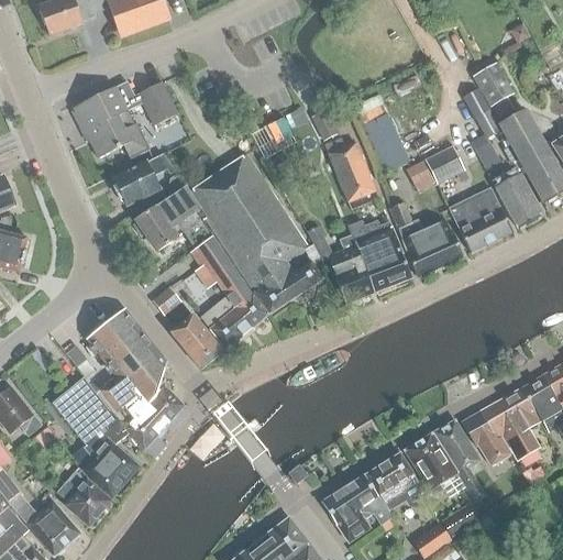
[(53,0),(37,6),(48,34),(70,25),(70,28),(79,24),(79,23),(81,22),(81,20),(95,14),(94,12),(109,7),(112,6),(123,34),(168,18),(162,0),(53,0)]
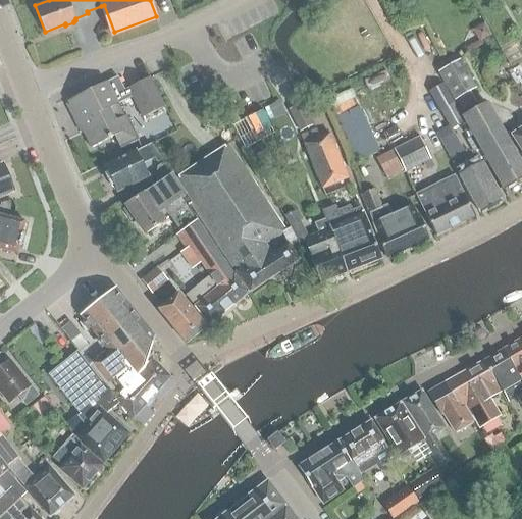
[(476,100),(470,89),(475,86),(459,57),(437,69),(454,98),(455,97),(461,108),(476,100)]
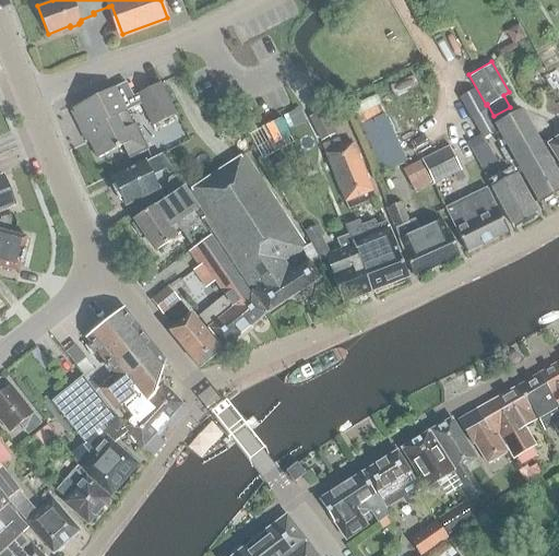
[(74,109),(72,110),(82,131),(84,130),(97,156),(122,143),(129,157),(149,148),(135,121),(132,122),(126,109),(138,103),(141,102),(137,92),(133,94),(126,79),(114,85),(72,106),(74,109)]
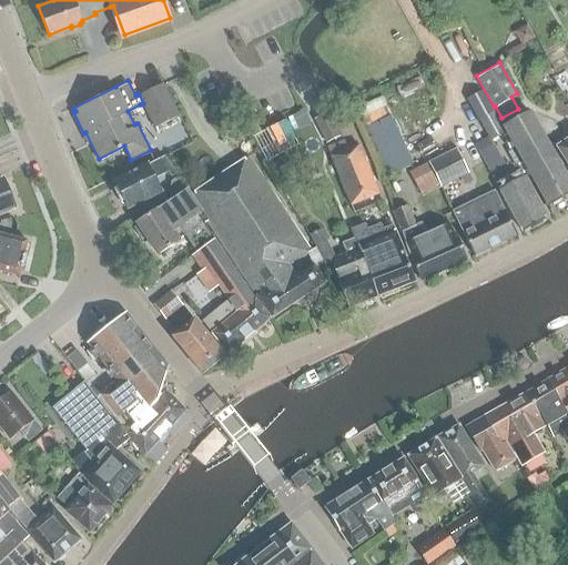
[(154,125),(178,113),(162,82),(139,93),(154,125)]
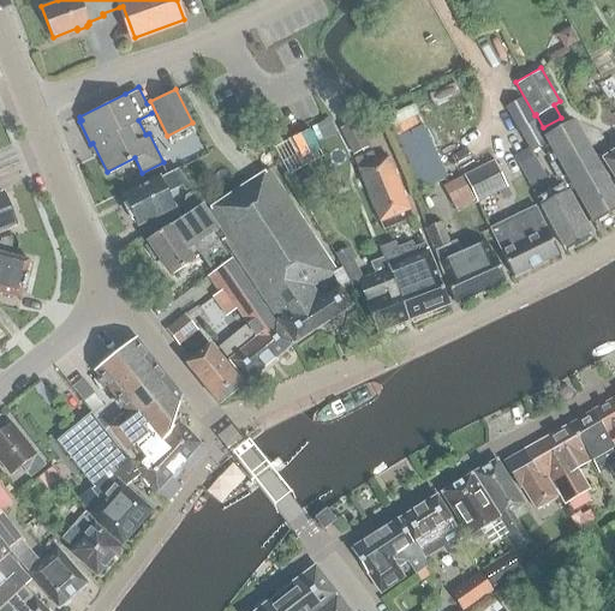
[(545,141),(533,119),(521,96),(505,105),(518,127),(519,127),(531,149),(545,141)]
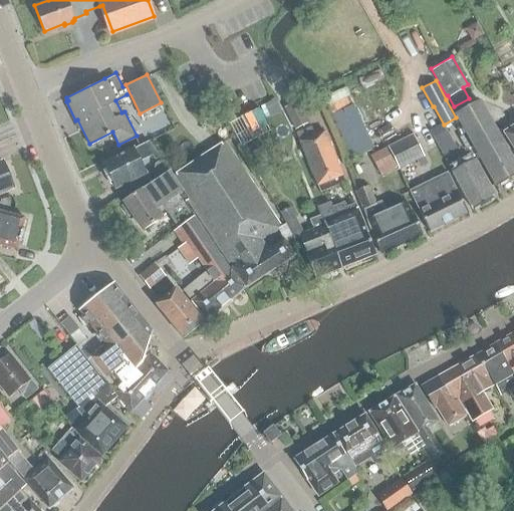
[(294,128),(306,121),(296,99),(284,105),(294,128)]
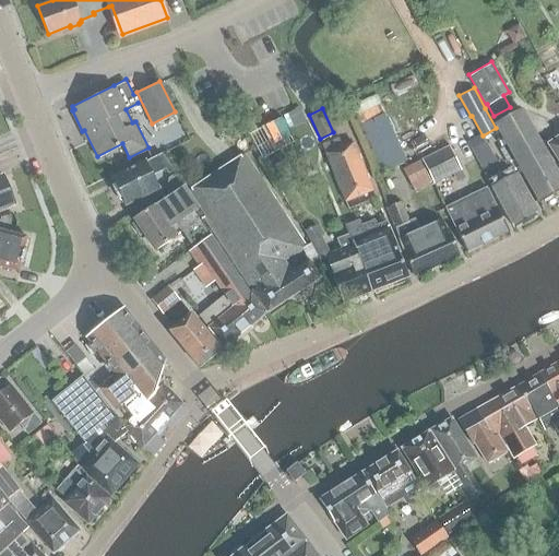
[(537,200),(558,188),(558,175),(522,109),(495,123),(537,200)]
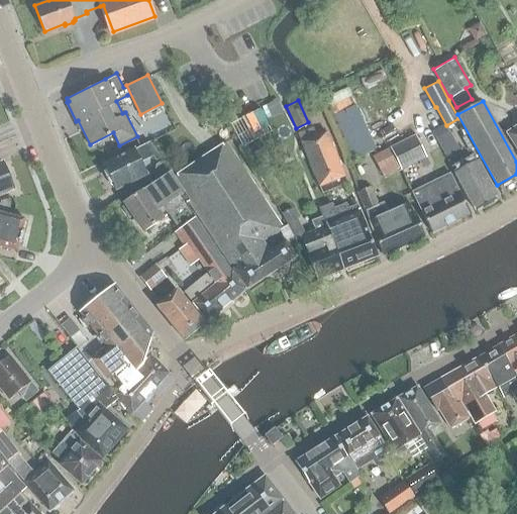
[(343,136),(366,125),(354,103),(332,114),(343,136)]
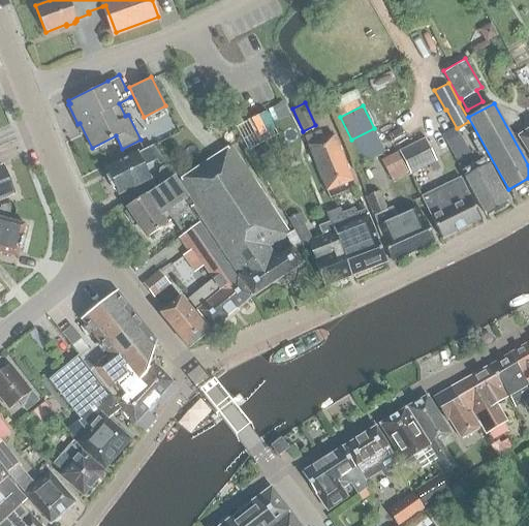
[(265,110),(250,118),(258,134),(274,126),(265,110)]
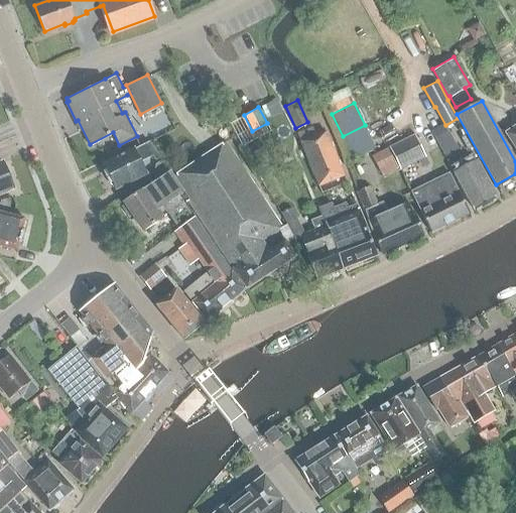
[(515,123),(505,131),(515,148),(515,123)]
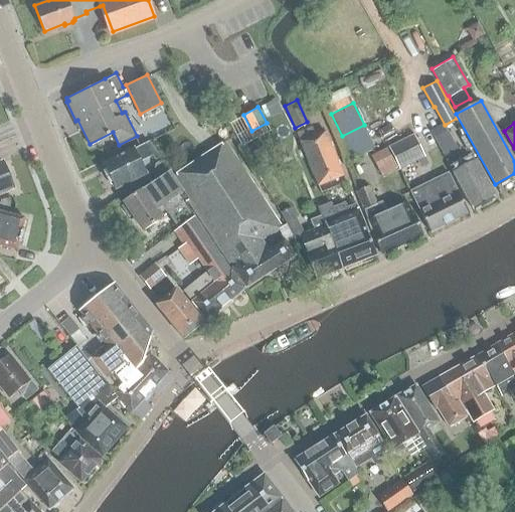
[(315,133),(311,126),(297,132),(300,140),(318,184),(343,173),(325,130),(315,133)]
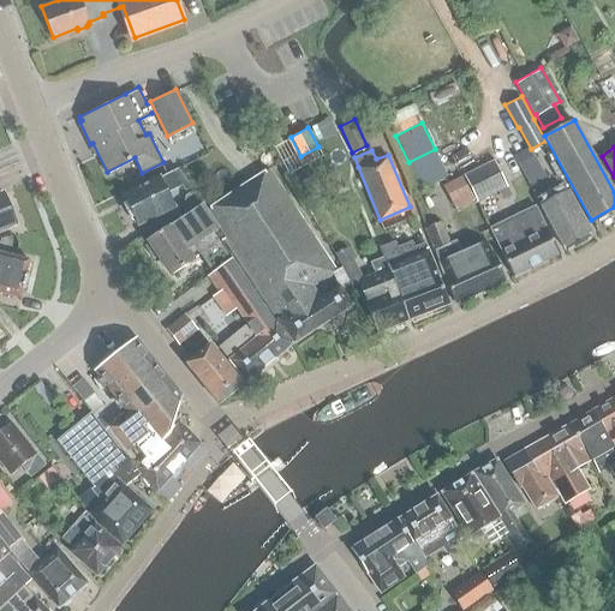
[(478,201),(507,185),(494,157),(464,173),(478,201)]
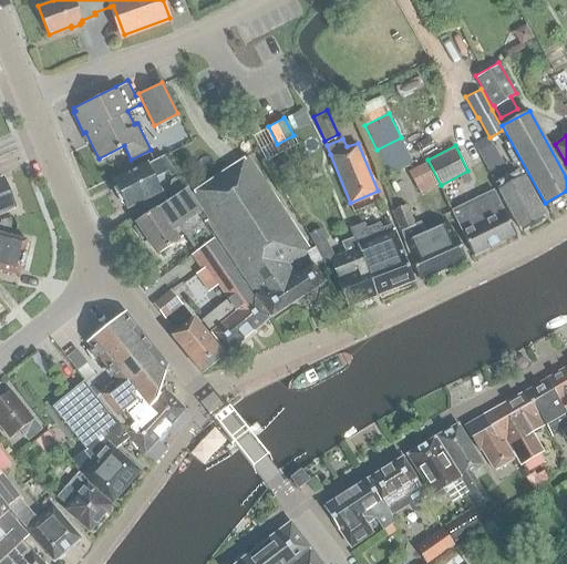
[(147,159),(112,177),(117,190),(117,192),(121,201),(123,201),(126,208),(140,202),(144,211),(164,194),(155,175),(167,170),(171,174),(174,173),(164,153),(148,161),(147,159)]
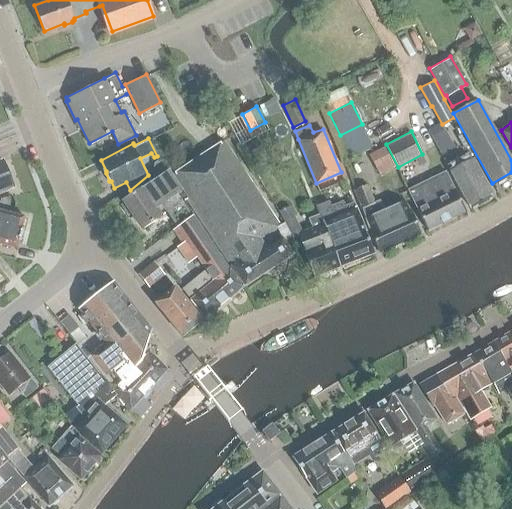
[(186,197),(244,283),(292,252),(282,237),(266,247),(260,236),(279,224),(223,140),(171,174),(186,197)]
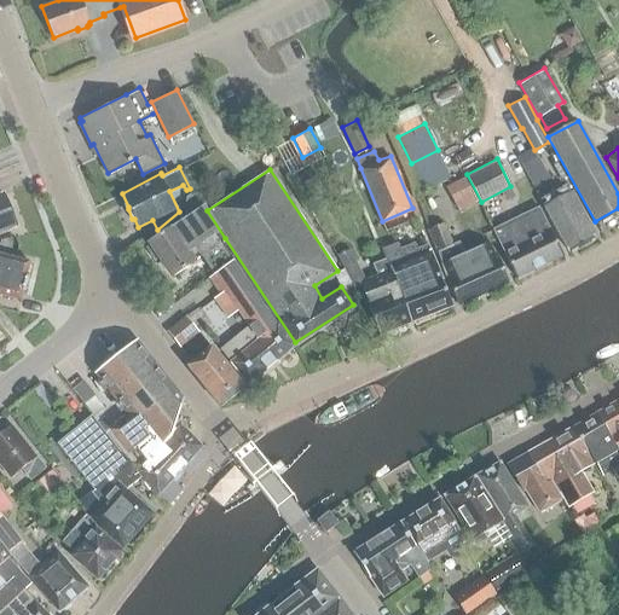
[(472,191),(464,175),(446,185),(460,213),(480,202),(474,190),(472,191)]
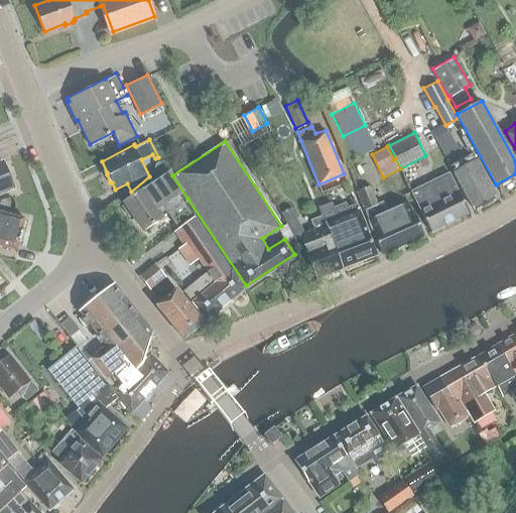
[(160,158),(155,162),(152,173),(156,179),(168,171),(160,158)]
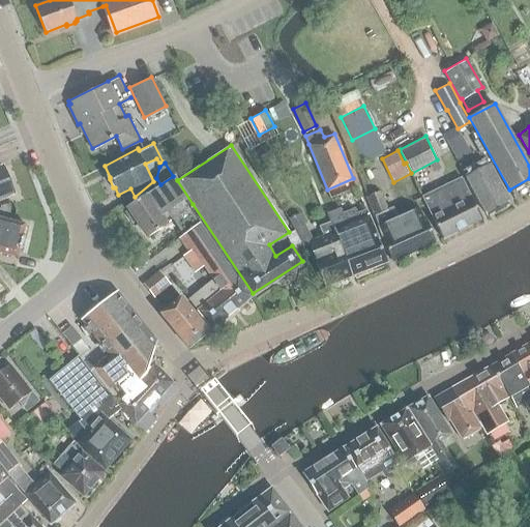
[(0,165),(0,198),(13,193),(2,164),(0,165)]
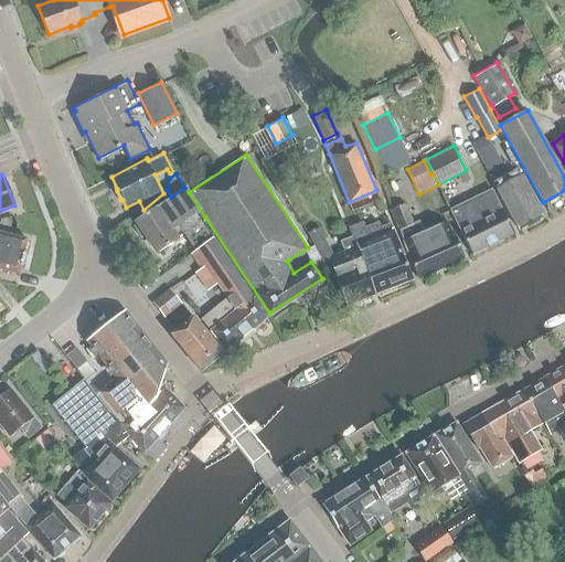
[(542,212),(521,175),(511,180),(509,176),(504,178),(507,182),(497,188),(518,225),(516,225),(518,226),(541,214),(541,213),(542,212)]
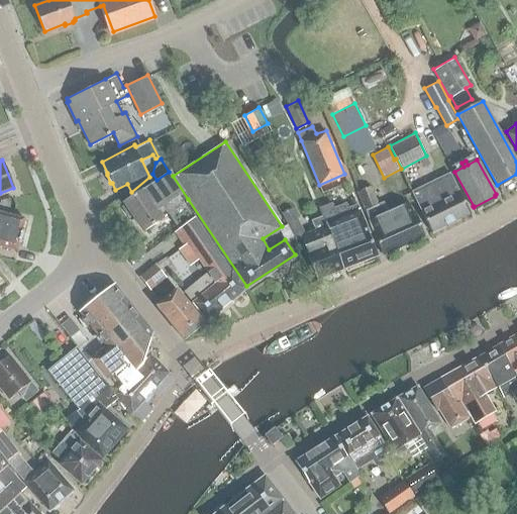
[(169,172),(157,180),(143,189),(142,188),(124,200),(125,202),(121,205),(128,215),(132,213),(143,229),(162,216),(169,211),(172,216),(172,217),(178,227),(194,215),(184,202),(188,199),(173,176),(170,171),(169,172)]
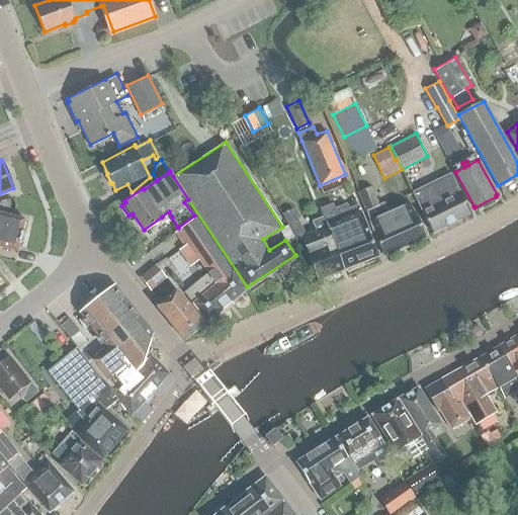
[(459,190),(450,172),(412,190),(432,231),(470,212),(459,190)]
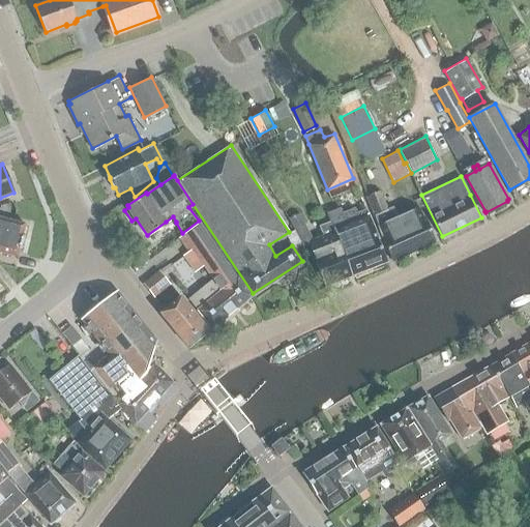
[(387,207),(383,197),(380,188),(366,195),(374,214),(379,227),(381,237),(392,260),(435,241),(419,206),(398,215),(392,205),(387,207)]
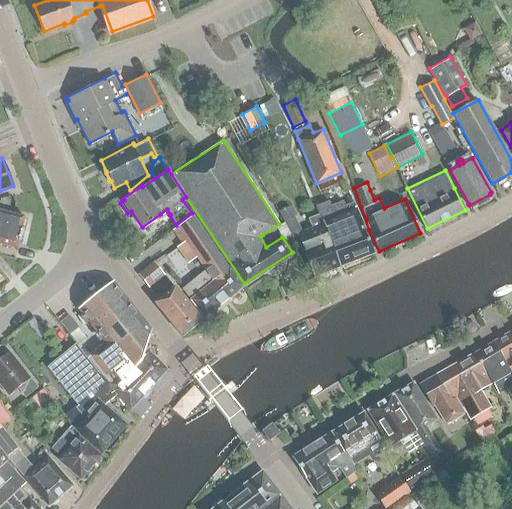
[(330,244),(339,265),(373,251),(353,201),(344,204),(342,199),(330,204),(335,217),(323,222),(331,244),(330,244)]
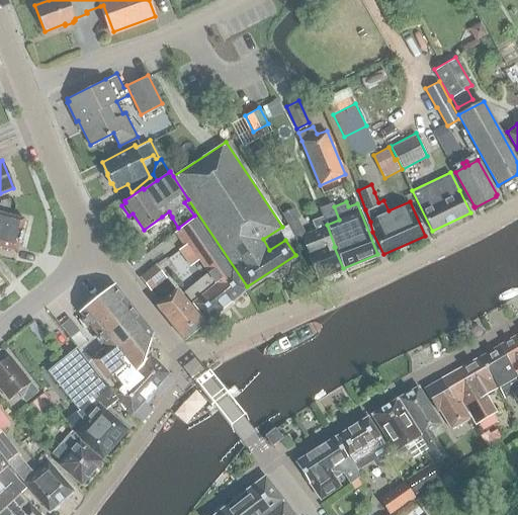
[(335,247),(327,225),(323,215),(312,220),(316,230),(306,234),(292,207),(282,212),(295,239),(301,236),(309,253),(308,254),(318,278),(343,268),(334,247),(335,247)]
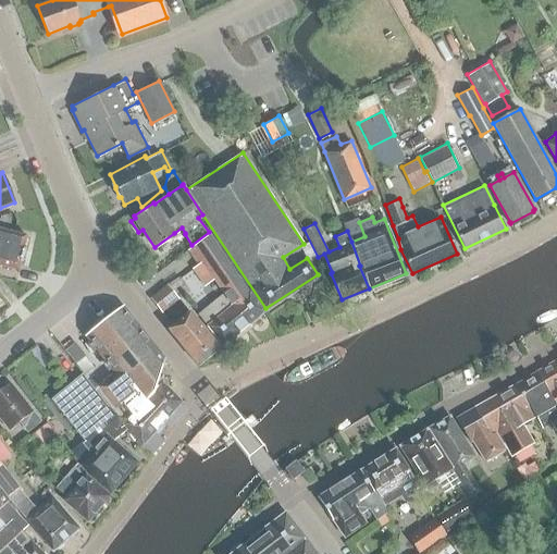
[(0,263),(17,268),(20,260),(24,257),(26,250),(23,246),(26,234),(0,226),(0,263)]
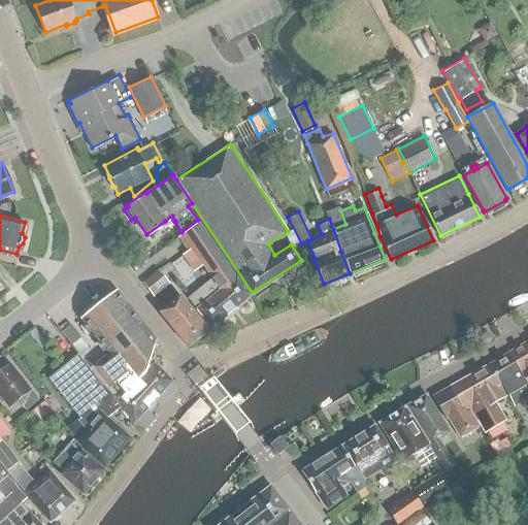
[(236,275),(198,220),(178,235),(188,250),(192,247),(211,276),(188,297),(211,326),(251,294),(236,275)]
